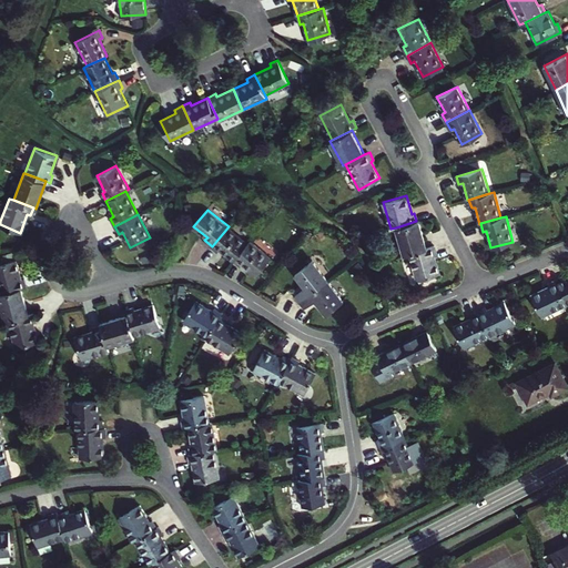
[(404,254),(409,253),(426,247),(419,221),(416,221),(396,227),(404,254)]
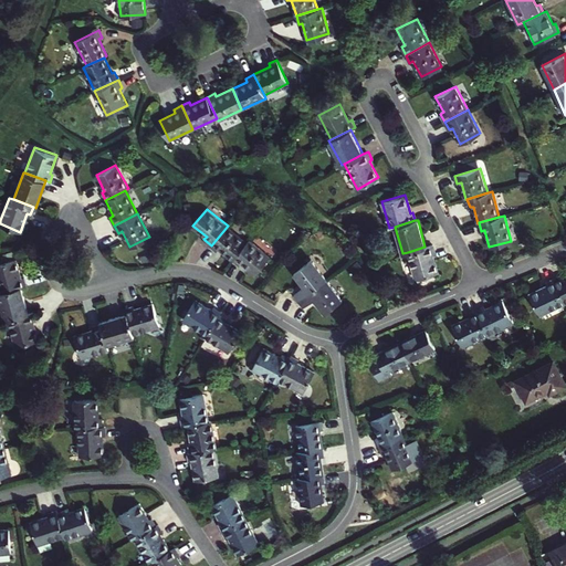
[(233,259),(248,242),(228,226),(211,245),(218,251),(220,248),(233,259)]
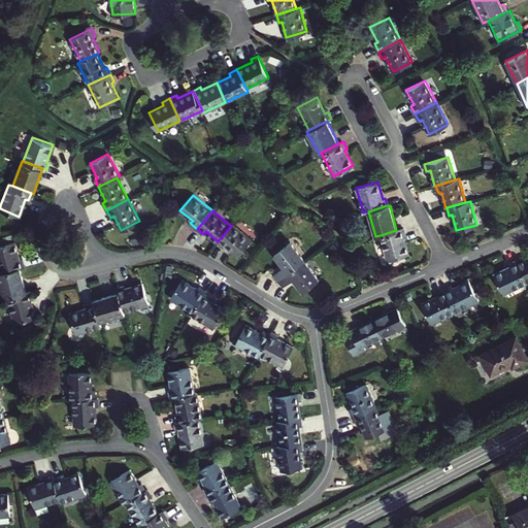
[(231,226),(218,241),(224,246),(226,244),(238,256),(253,239),(233,224),(231,226)]
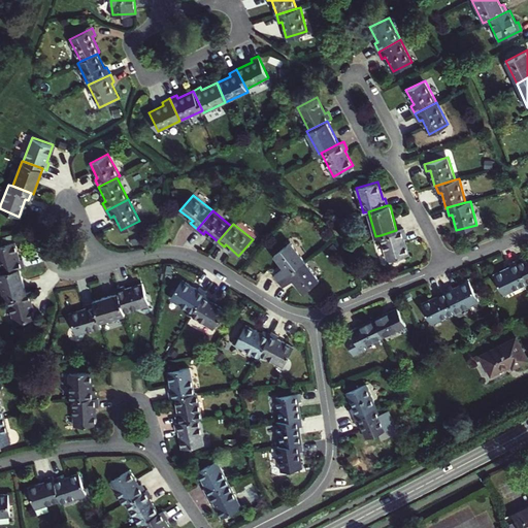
[(396,230),(381,235),(388,260),(409,254),(404,236),(407,236),(404,228),(396,230)]
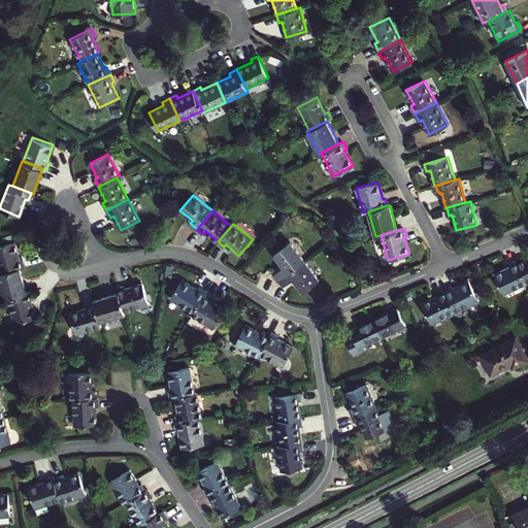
[(19,267),(24,265),(22,258),(20,259),(15,241),(0,245),(0,268),(1,271),(19,267)]
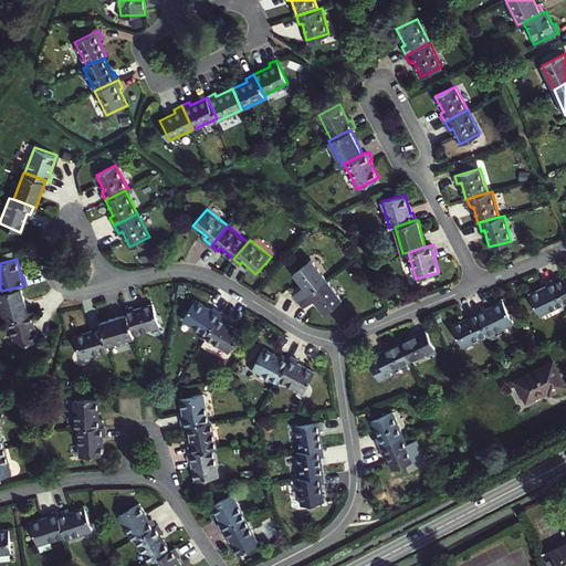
[(312,259),(294,272),(305,286),(294,294),(300,301),(327,279),(312,259)]
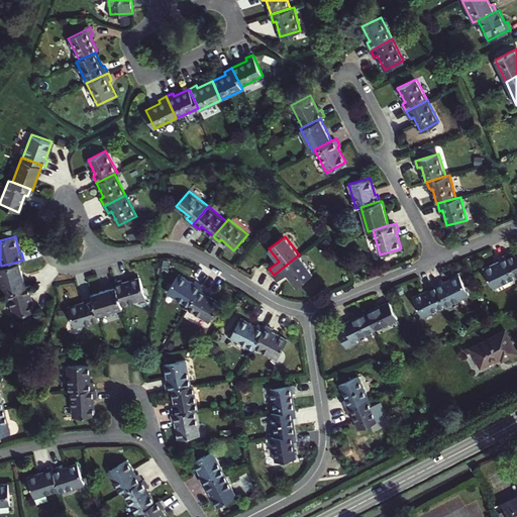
[(516,252),(514,254),(513,251),(506,255),(516,277),(516,252)]
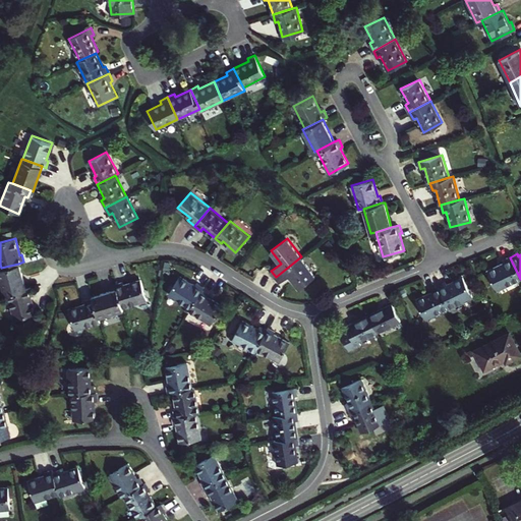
[(315,275),(301,256),(276,277),(280,282),(290,274),(299,287),(315,275)]
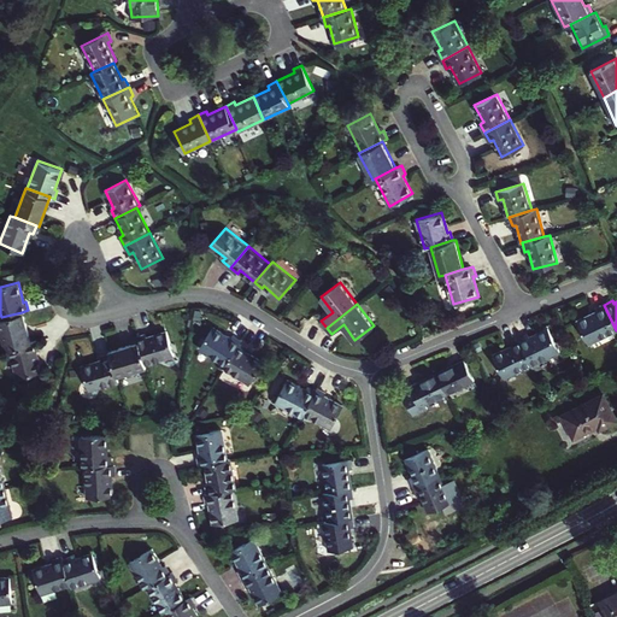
[(587,345),(616,330),(604,305),(597,309),(598,311),(576,322),(587,345)]
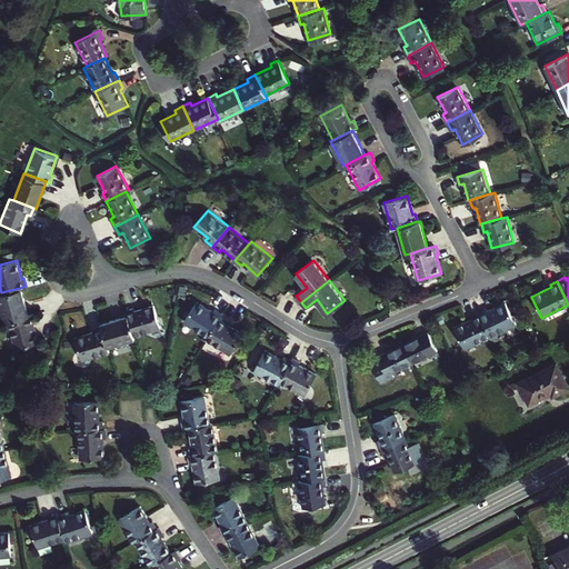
[(1,292),(0,292),(0,301),(6,321),(9,320),(28,315),(20,288),(1,292)]
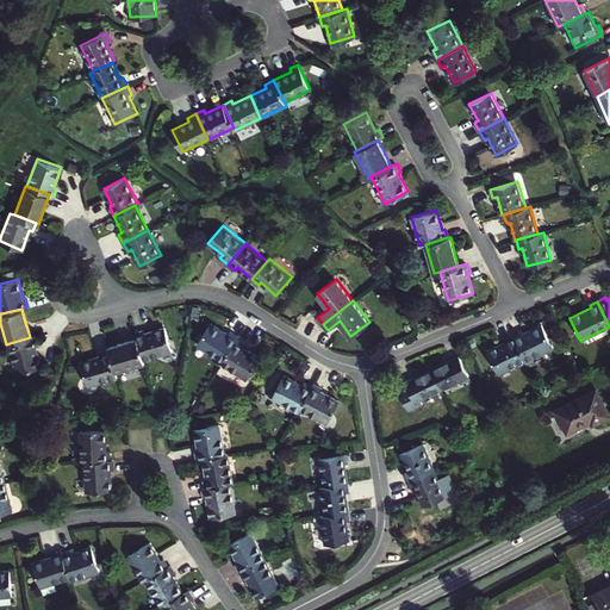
[(197,344),(222,360),(236,338),(237,336),(230,331),(229,334),(211,323),(197,344)]
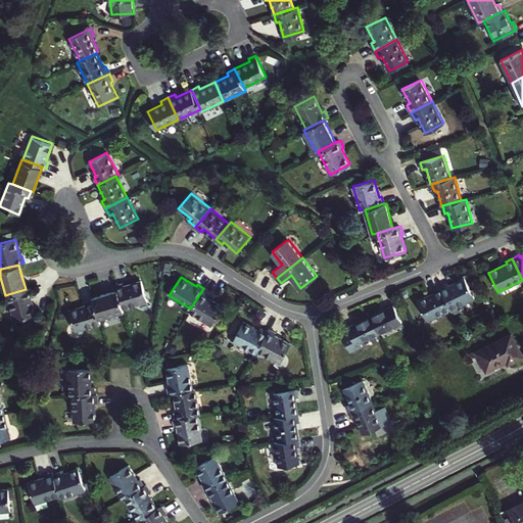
[(117,289),(123,307),(147,300),(141,279),(124,284),(124,282),(115,284),(117,289)]
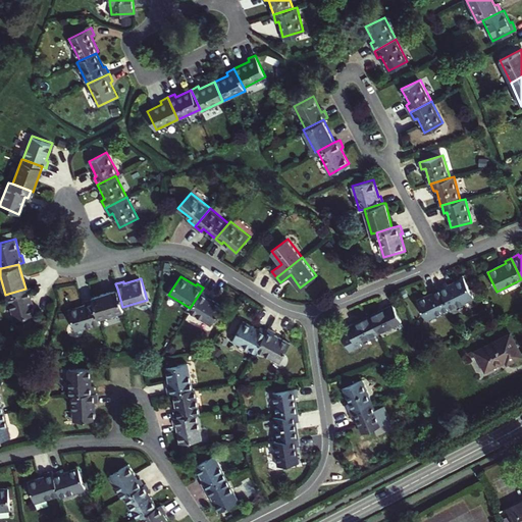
[(447,283),(439,288),(450,309),(473,298),(464,278),(448,285),(447,283)]
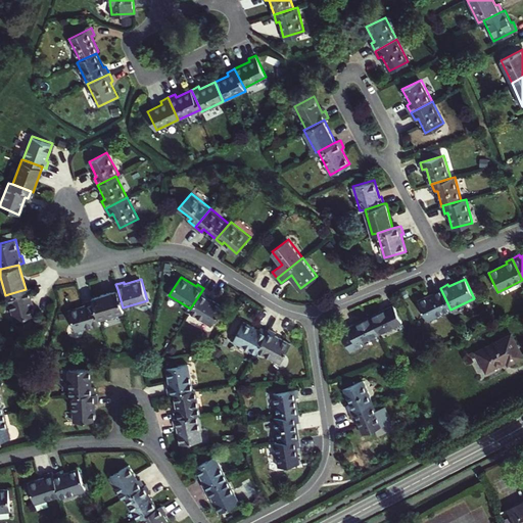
[(26,289),(8,294),(14,319),(35,314),(30,296),(33,295),(31,288),(26,289)]
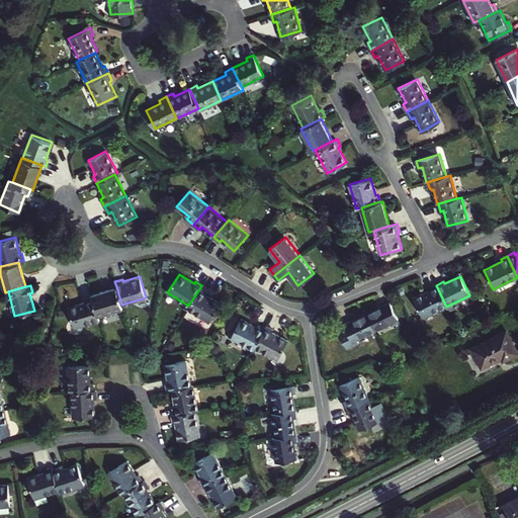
[(423,318),(446,307),(436,285),(429,288),(430,290),(414,298),(423,318)]
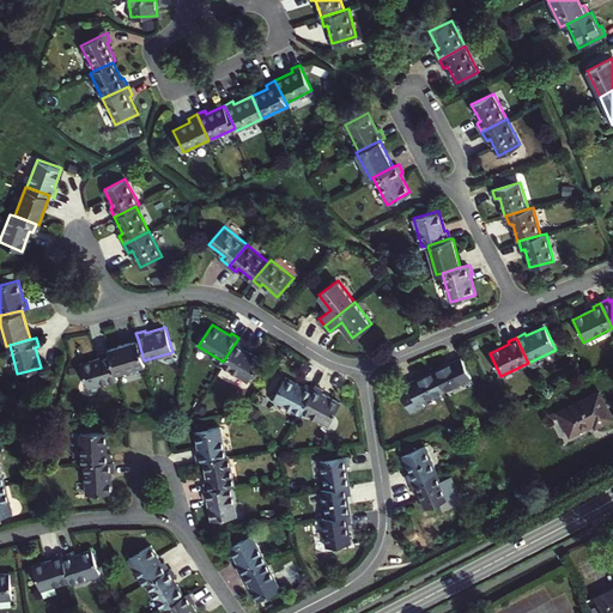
[(110,351),(116,372),(145,364),(144,360),(138,339),(109,347),(110,351)]
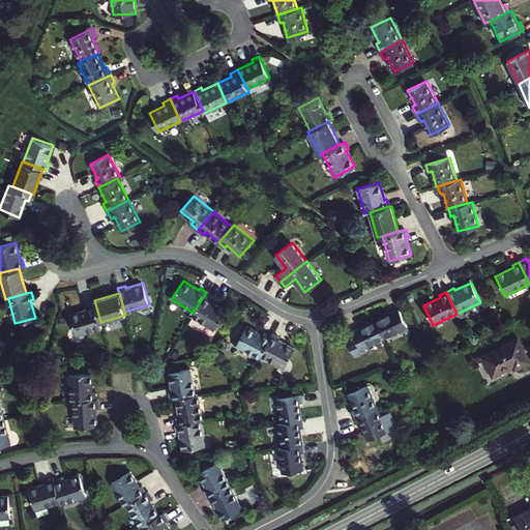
[(193,313),(192,315),(213,329),(226,311),(211,300),(212,299),(205,294),(193,313)]
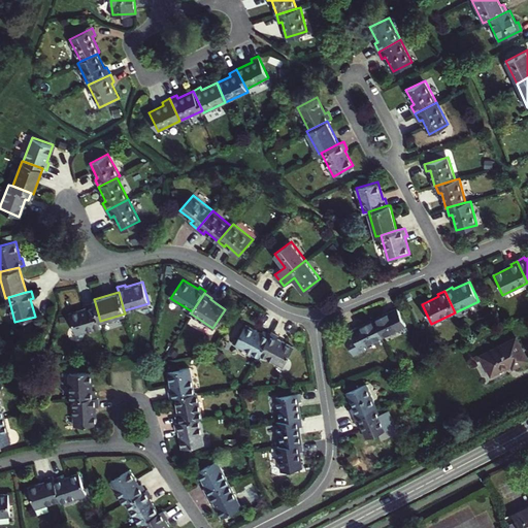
[(76,333),(101,325),(100,321),(95,302),(87,304),(88,306),(70,311),(76,333)]
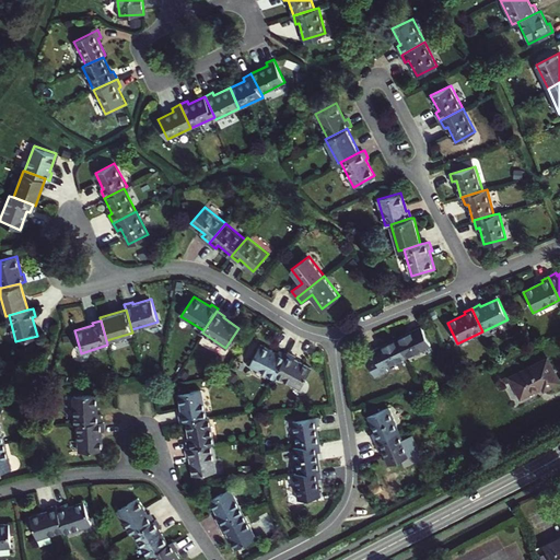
[(421,326),(397,339),(406,359),(431,346),(421,326)]
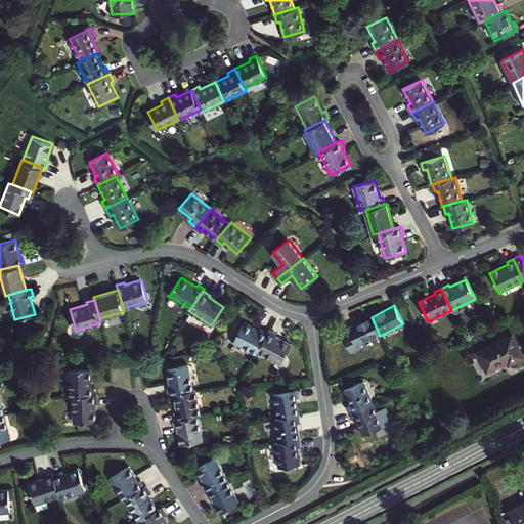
[(362,344),(380,336),(372,317),(348,329),(350,333),(342,337),(350,353),(363,347),(362,344)]
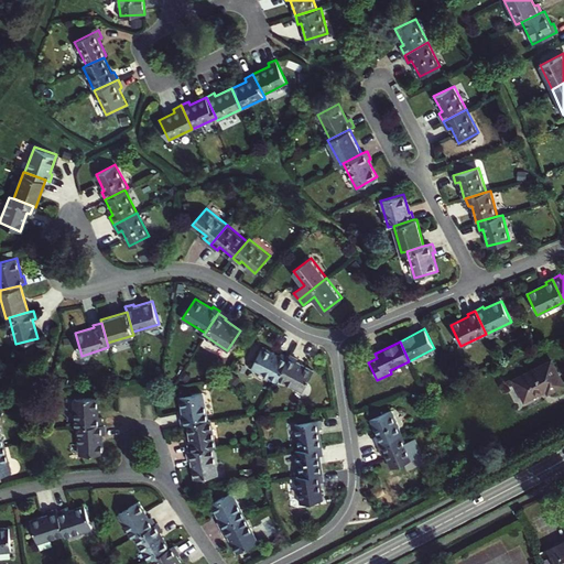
[(251,367),(277,380),(278,378),(289,357),(281,353),(280,355),(262,346),(251,367)]
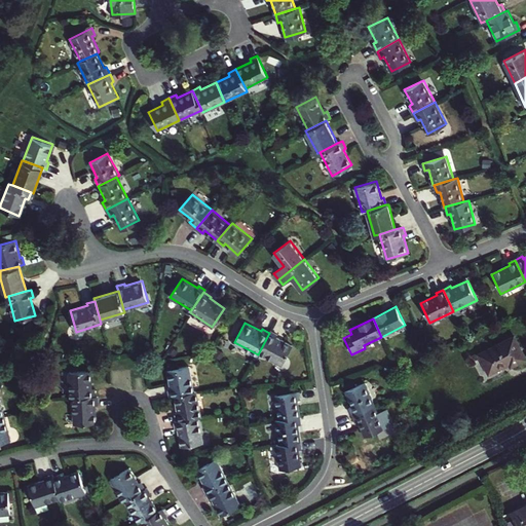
[(277,334),(270,331),(269,333),(259,352),(282,364),(292,345),(276,336),(277,334)]
